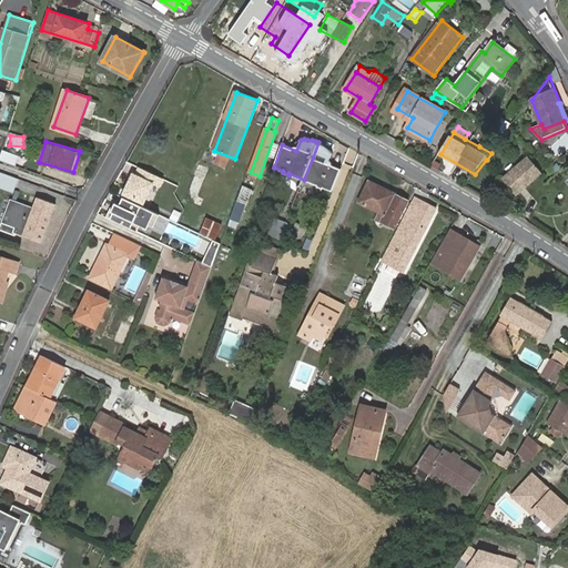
[(320,142),(318,142),(313,158),(304,180),(317,185),(317,186),(323,189),(324,188),(333,191),(342,170),(328,164),(333,151),(332,150),(328,149),(326,146),(324,144),(322,143),(320,142)]
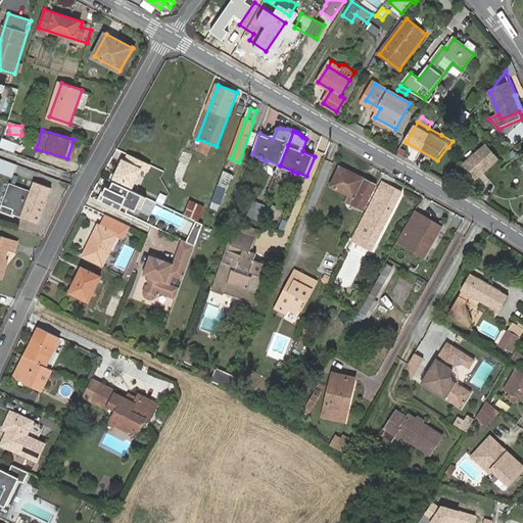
[(456,137),(444,131),(441,135),(453,141),(456,137)]
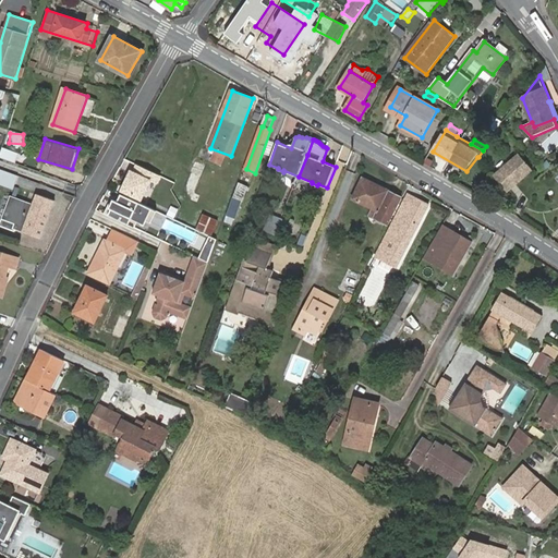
[(15,162),(19,154),(3,148),(0,157),(15,162)]
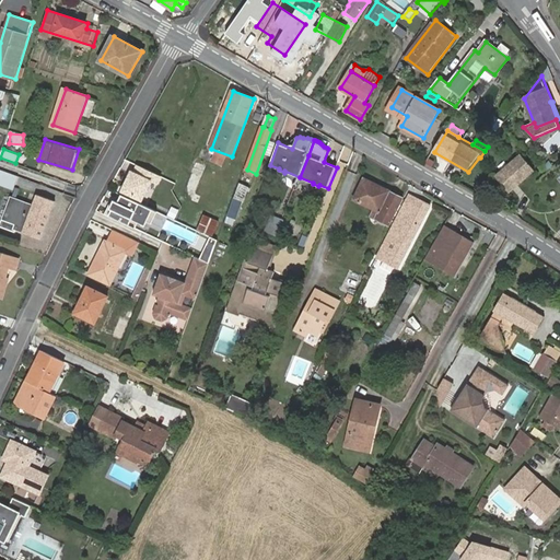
[(533,171),(522,158),(499,177),(509,190),(533,171)]
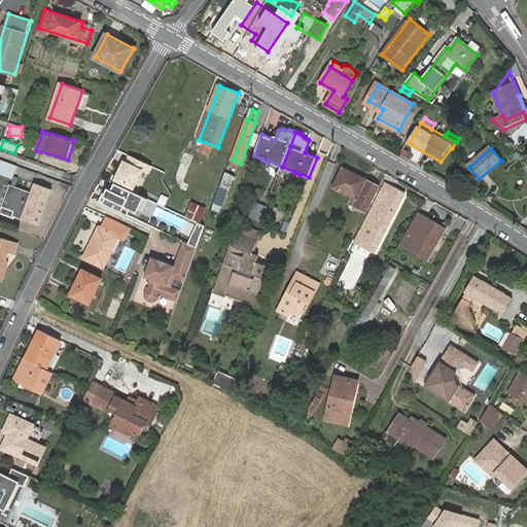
[(187,190),(190,184),(183,181),(195,156),(184,152),(170,183),(187,190)]
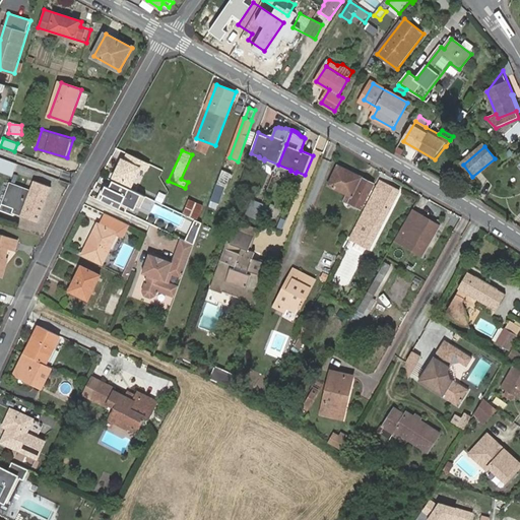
[(150,164),(129,153),(126,160),(123,159),(115,178),(133,187),(141,169),(147,172),(150,164)]
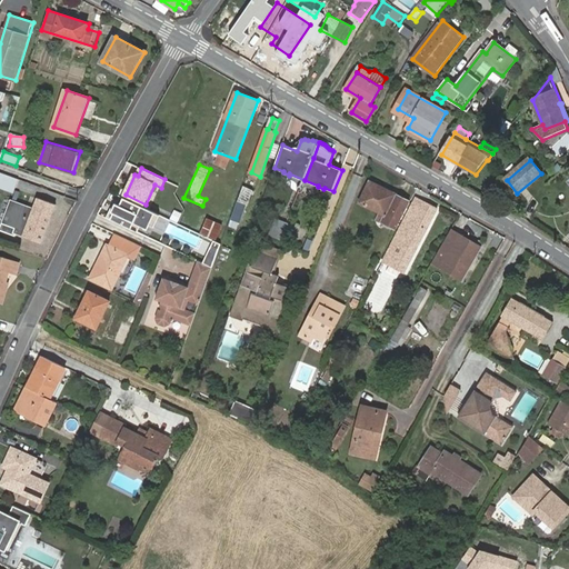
[(0,188),(15,195),(20,179),(0,172),(0,188)]
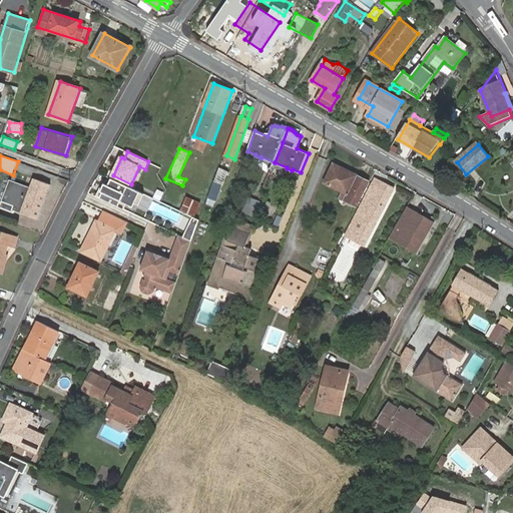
[(345,199),(358,206),(371,182),(335,163),(326,181),(347,193),(345,199)]
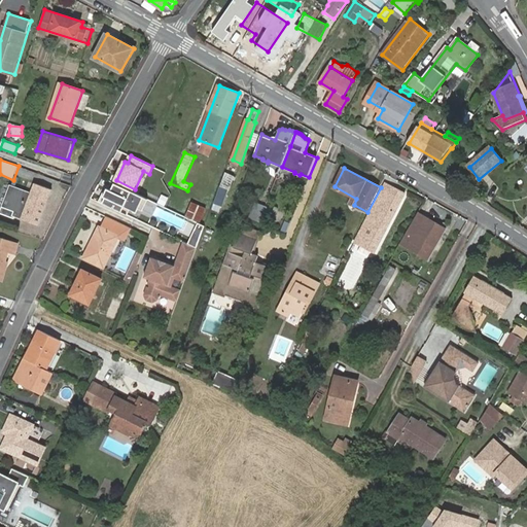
[(226,172),(222,185),(230,188),(235,175),(226,172)]
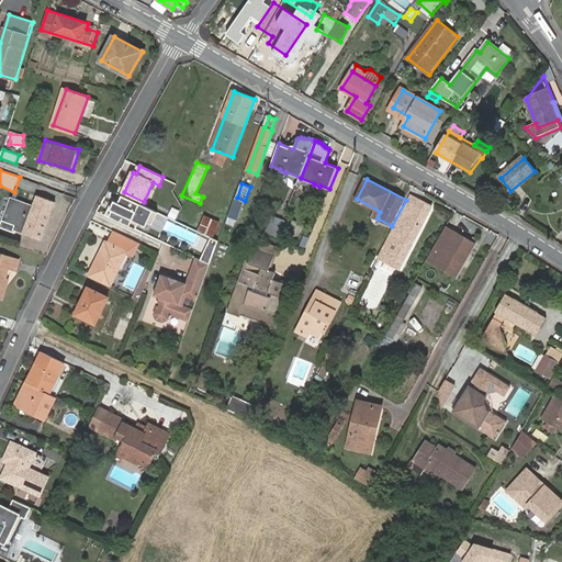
[(43,242),(57,202),(38,195),(35,206),(13,199),(2,228),(17,234),(18,231),(24,234),(43,242)]
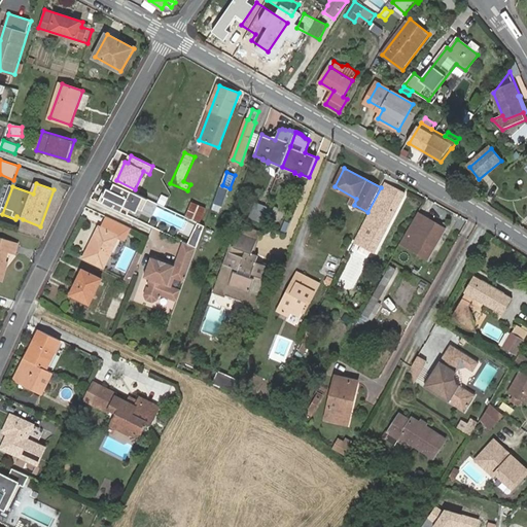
[(149,200),(115,183),(112,190),(108,188),(106,194),(104,192),(100,202),(129,215),(133,206),(144,211),(149,200)]
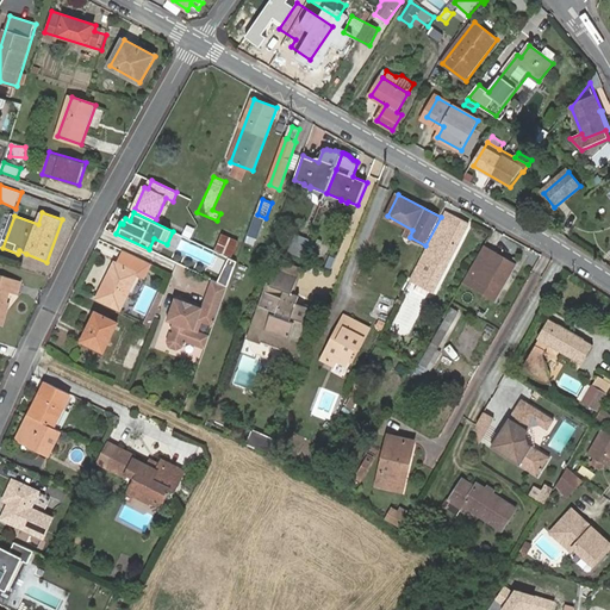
[(470,223),(448,212),(411,281),(434,293),(470,223)]
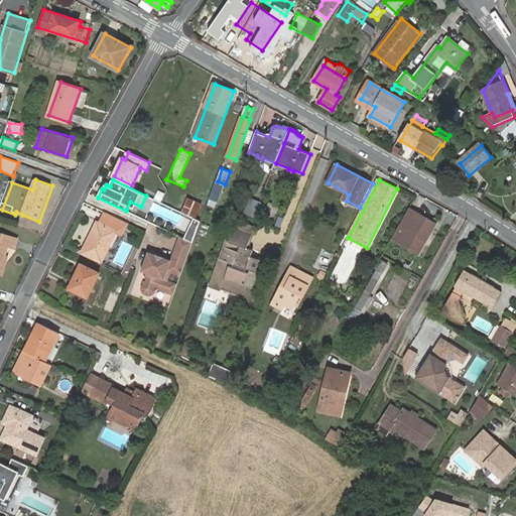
[(207,205),(214,208),(223,189),(215,185),(207,205)]
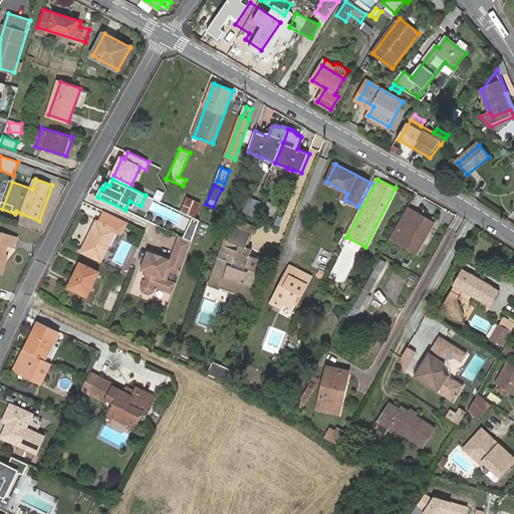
[(195,218),(202,204),(188,198),(181,212),(194,217),(195,218)]
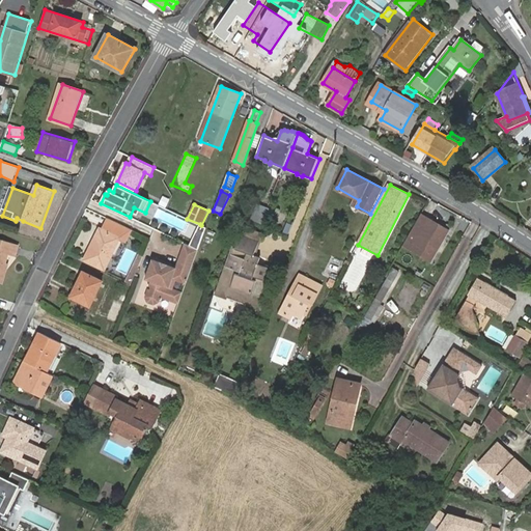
[(260,204),(253,221),(268,227),(275,211),(260,204)]
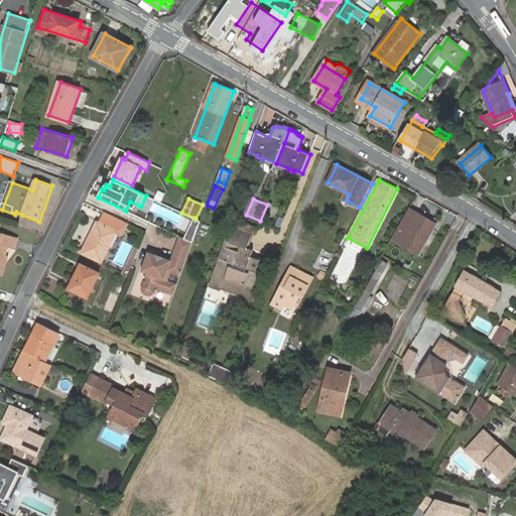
[(411,209),(393,241),(419,256),(437,224),(411,209)]
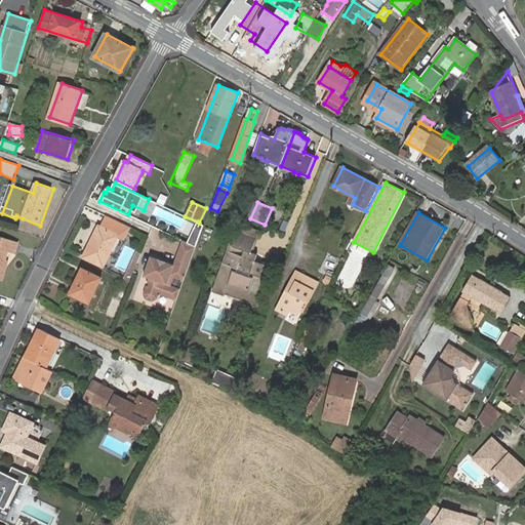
[(105,215),(83,259),(104,268),(119,236),(123,239),(128,227),(105,215)]
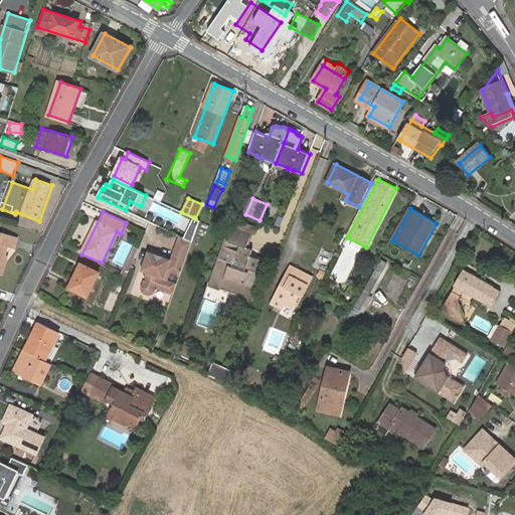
[(195,218),(194,217),(185,238),(194,241),(202,221),(195,218)]
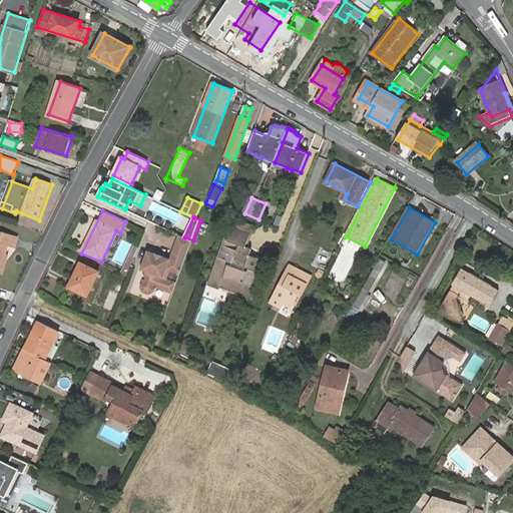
[(223,246),(210,284),(220,288),(220,285),(239,292),(238,295),(248,299),(262,261),(250,255),(250,248),(258,227),(233,218),(226,239),(229,241),(226,247),(223,246)]
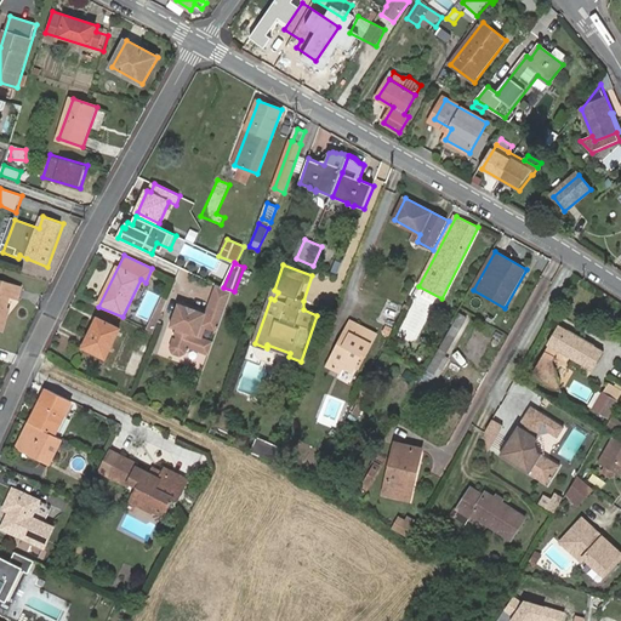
[(1,313),(3,308),(6,297),(13,300),(18,286),(0,280),(0,329),(5,314),(1,313)]
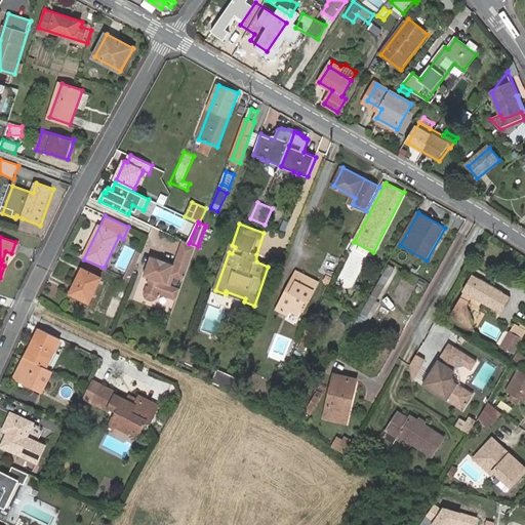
[(178,255),(193,260),(198,246),(189,243),(185,241),(178,255)]
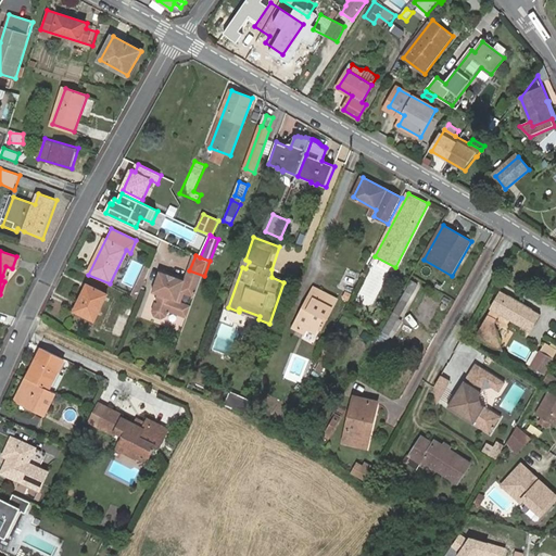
[(131,294),(138,298),(146,279),(150,267),(143,265),(139,277),(131,294)]
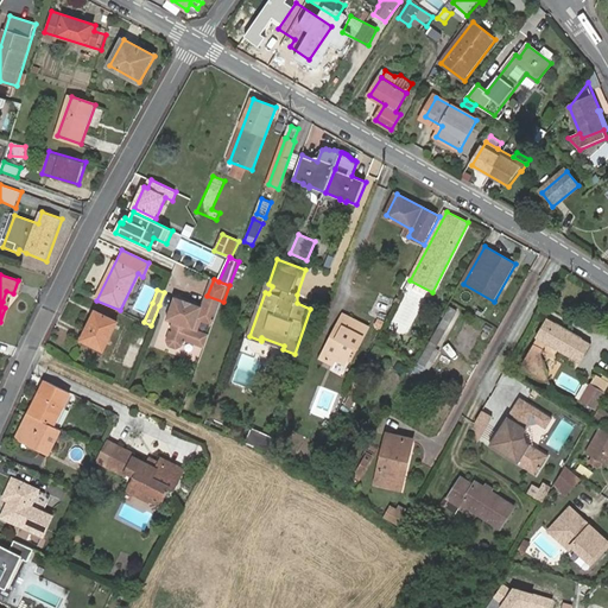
[(185,341),(196,344),(201,331),(204,322),(214,325),(223,302),(207,296),(203,306),(175,296),(166,320),(173,323),(166,340),(169,347),(177,350),(183,347),(185,341)]
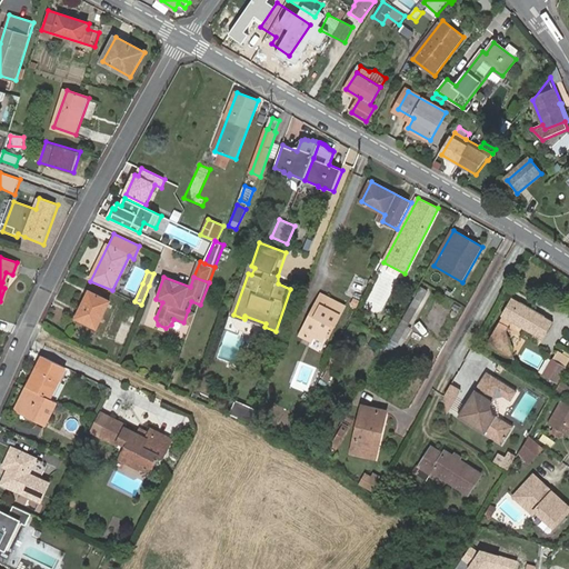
[(421,288),(392,340),(399,343),(428,291),(421,288)]
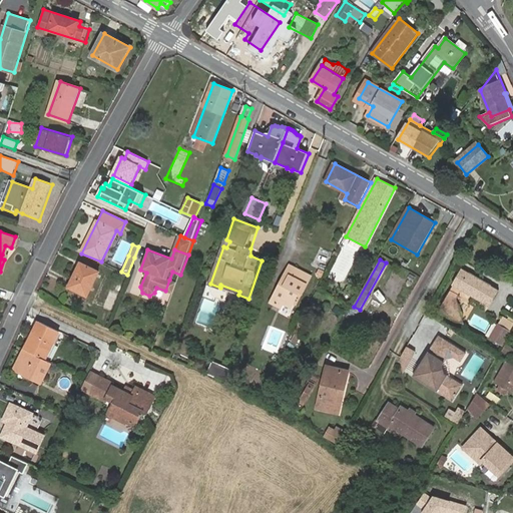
[(99,272),(80,264),(69,288),(88,296),(99,272)]
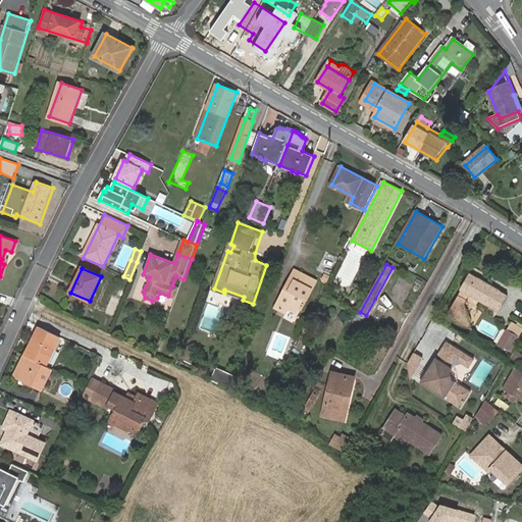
[(295,270),(275,308),(286,313),(289,308),(296,312),(304,298),(307,299),(315,281),(295,270)]
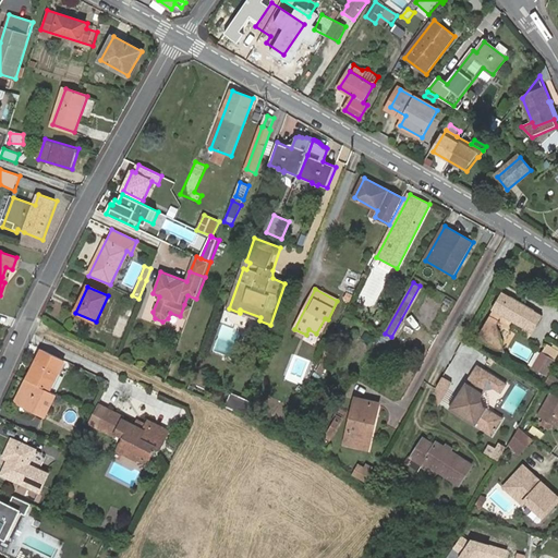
[(504,293),(494,311),(500,315),(532,332),(542,315),(504,293)]
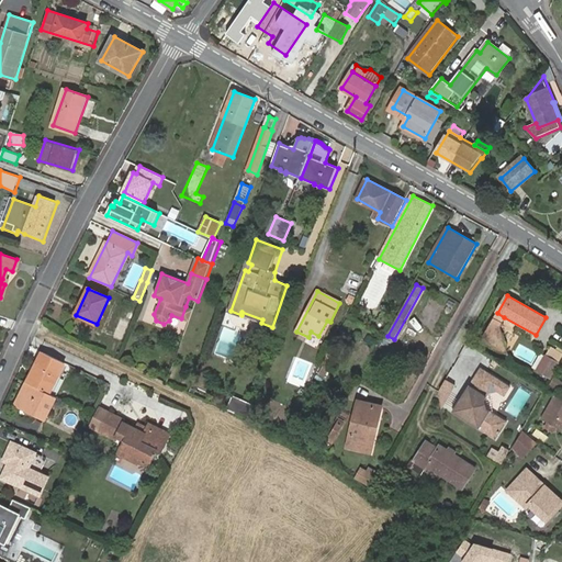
[(181,319),(190,323),(194,310),(186,306),(181,319)]
